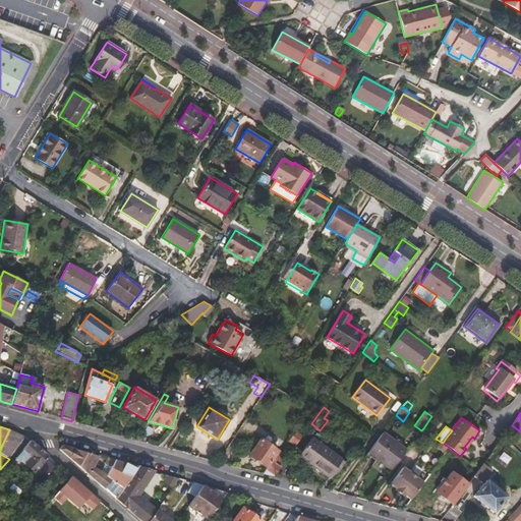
[(26,437),(24,435),(15,431),(9,429),(0,450),(0,454),(9,459),(26,437)]
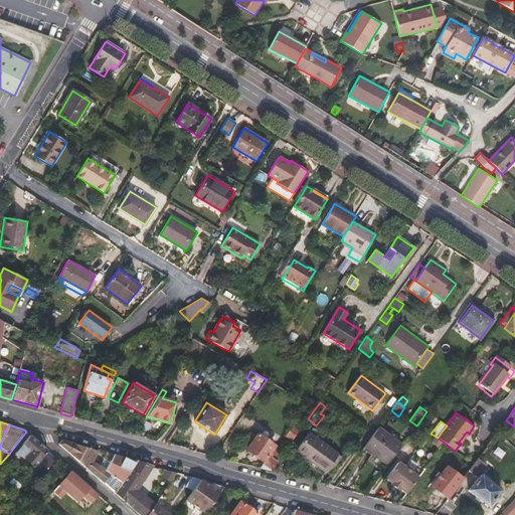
[(294,424),(285,437),(292,441),(300,430),(294,424)]
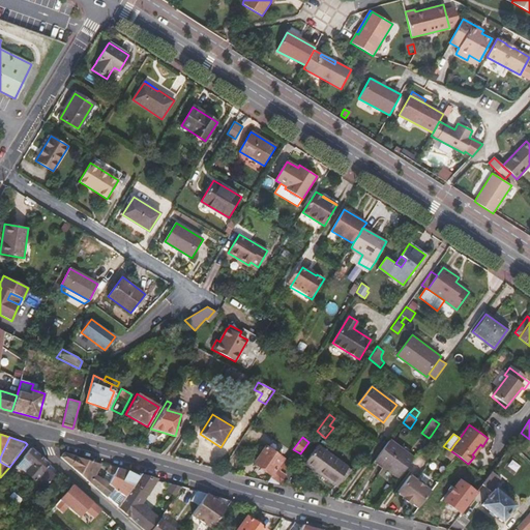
[(414,459),(389,440),(375,460),(400,477),(414,459)]
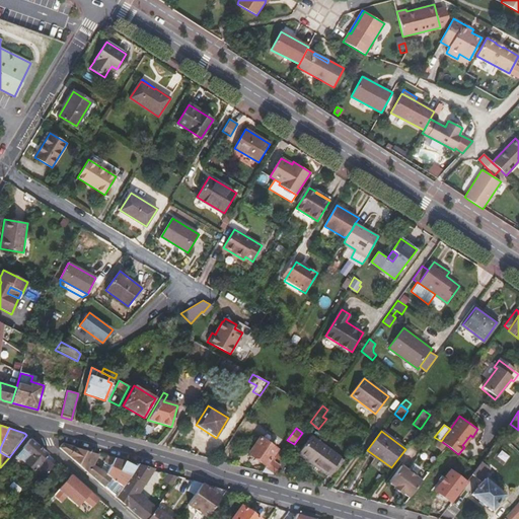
[(470,435),(462,445),(464,447),(472,437),(470,435)]
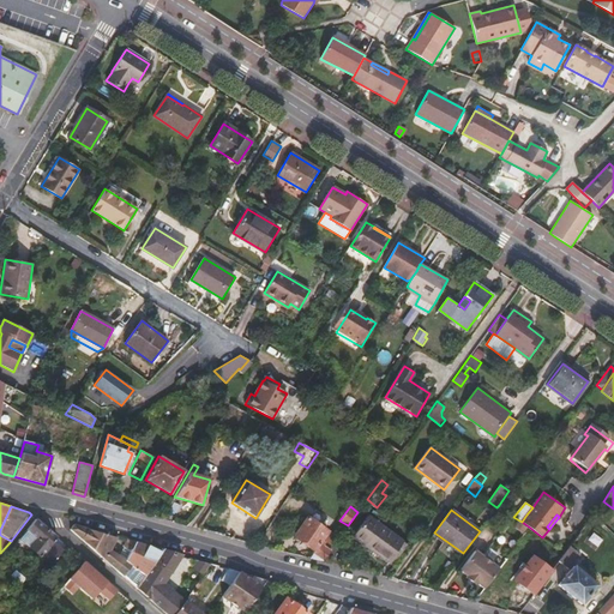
[(368,516),(353,536),(389,563),(404,542),(368,516)]
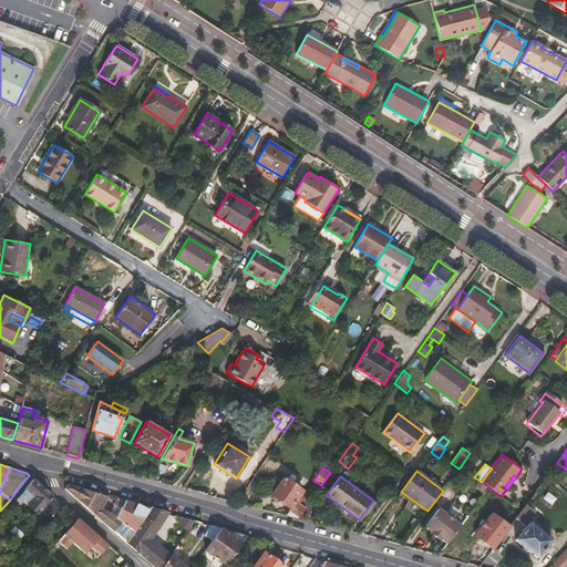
[(285,477),(272,495),(290,508),(286,515),(298,518),(312,497),(285,477)]
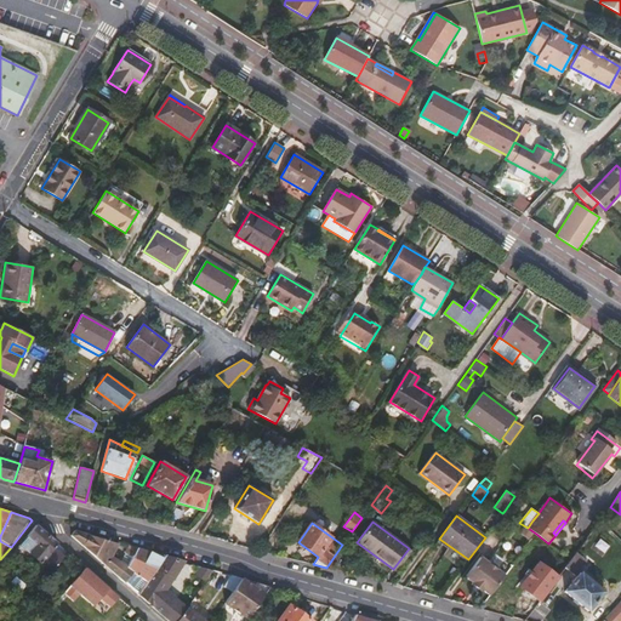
[(64,548),(36,524),(27,536),(38,545),(34,548),(30,553),(43,564),(44,563),(53,570),(64,557),(60,553),(64,548)]
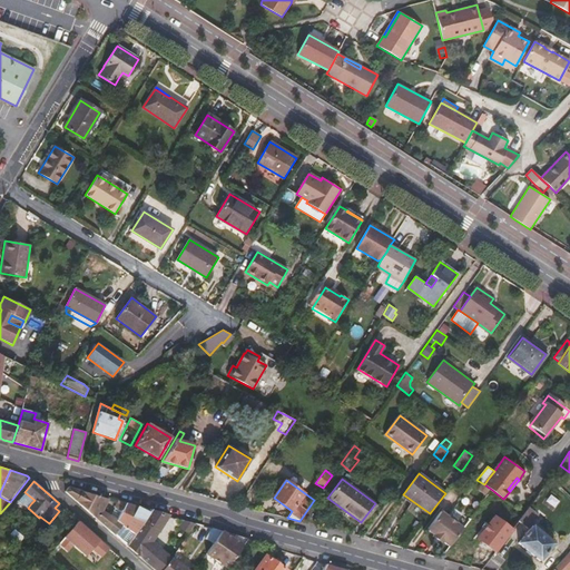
[(108,499),(69,487),(66,491),(84,507),(98,520),(111,532),(118,522),(117,521),(111,518),(102,512),(108,499)]
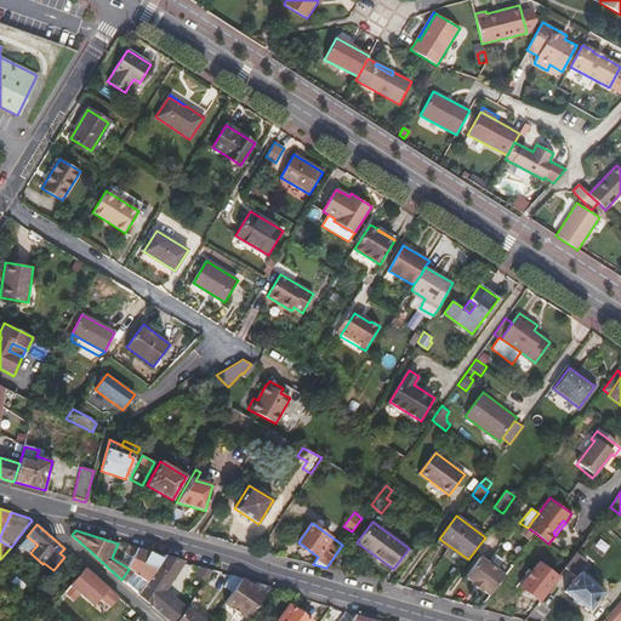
[(30,553),(34,548),(28,543),(23,547),(30,553)]
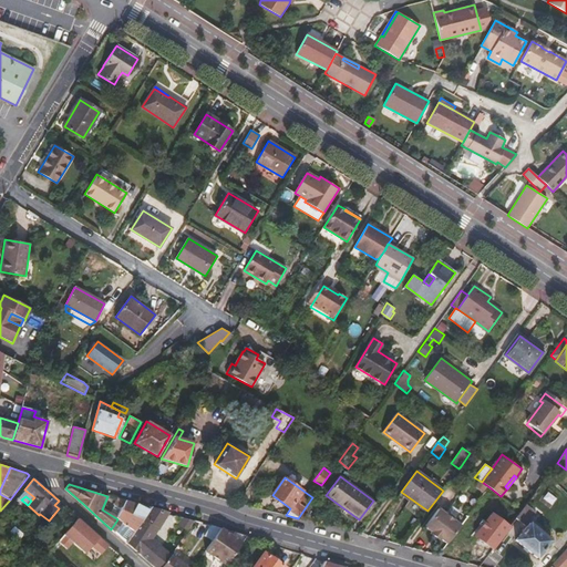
[(119,498),(115,505),(116,505),(122,507),(116,518),(117,519),(121,522),(113,531),(114,532),(120,525),(127,531),(121,538),(124,540),(127,543),(151,507),(119,498)]
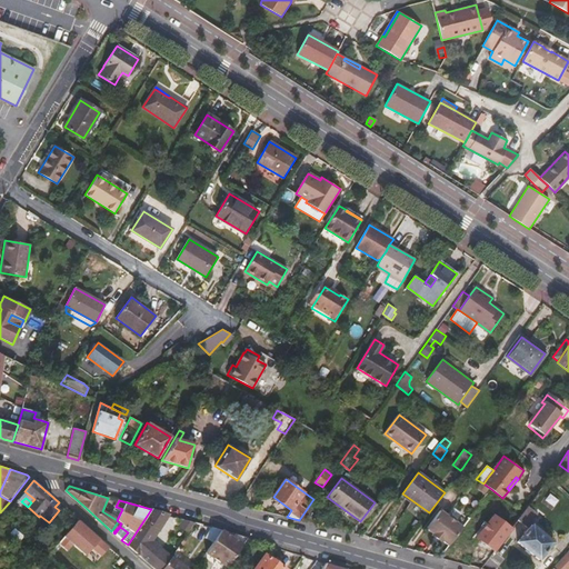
[(493,515),(511,528),(520,517),(501,503),(493,515)]
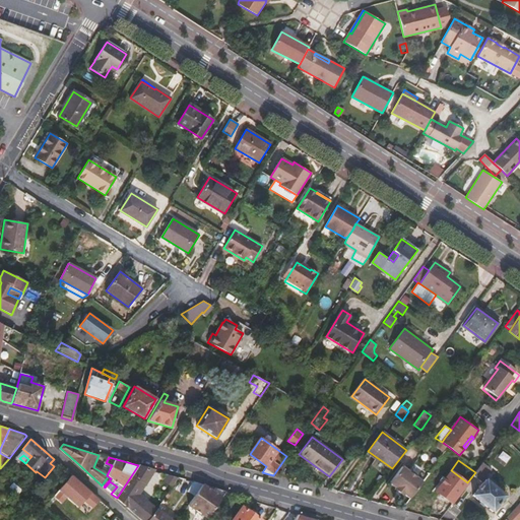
[(476,470),(483,477),(491,469),(482,462),(477,469),(476,470)]
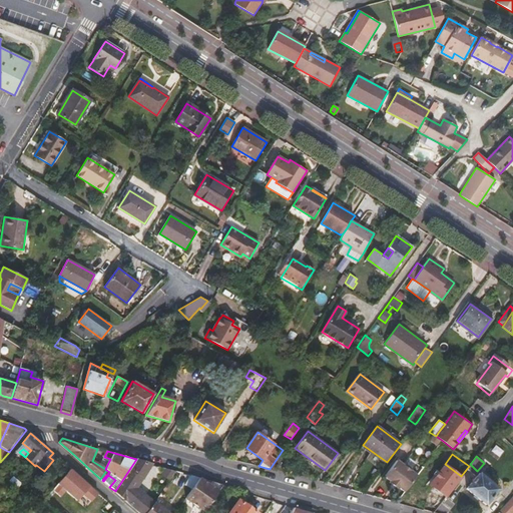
[(110,459),(105,457),(100,466),(105,469),(110,459)]
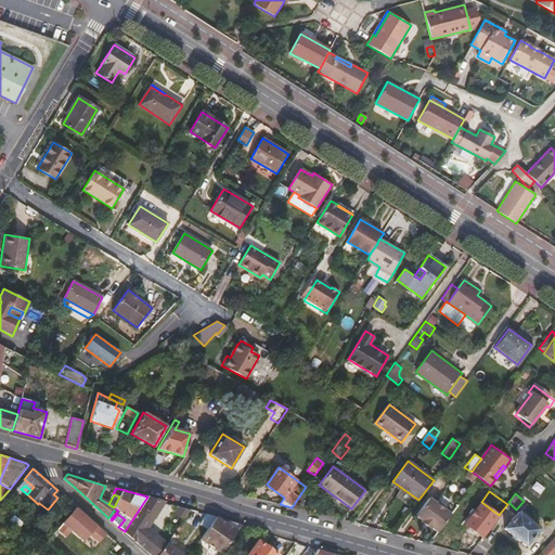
[(165,502),(147,497),(125,531),(152,554),(158,554),(167,543),(149,527),(165,502)]
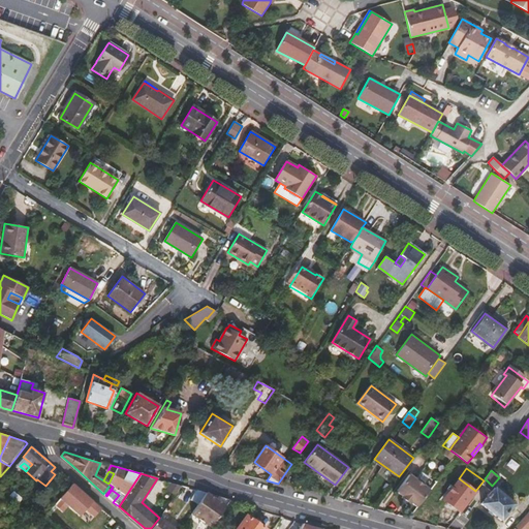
[(417,507),(430,491),(409,475),(397,492),(403,496),(402,498),(410,504),(411,502),(417,507)]
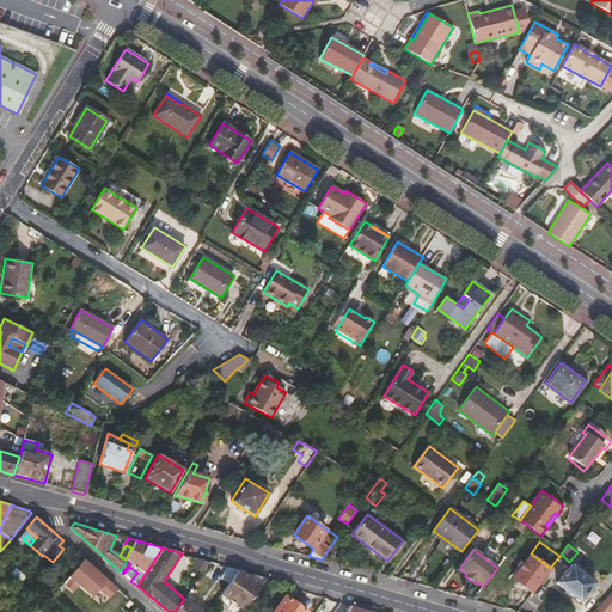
[(532,593),(550,568),(531,554),(512,579),(532,593)]
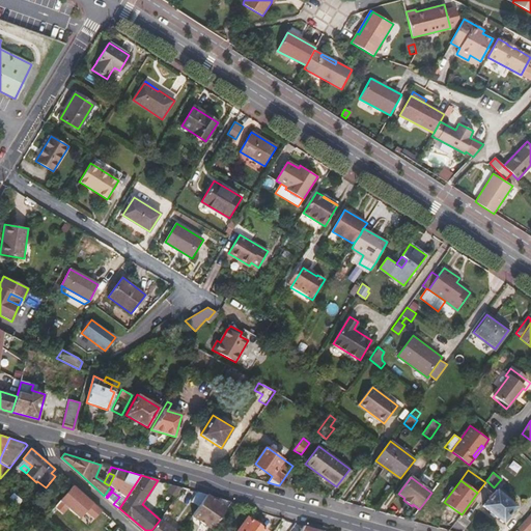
[(183,487),(172,484),(167,492),(176,497),(183,487)]
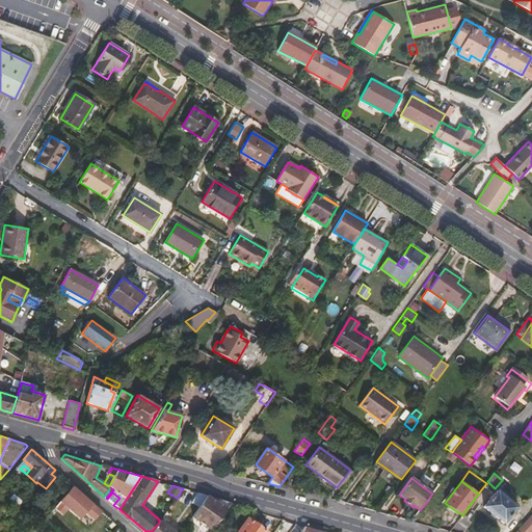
[(90,528),(104,512),(75,487),(57,509),(64,515),(71,509),(90,528)]
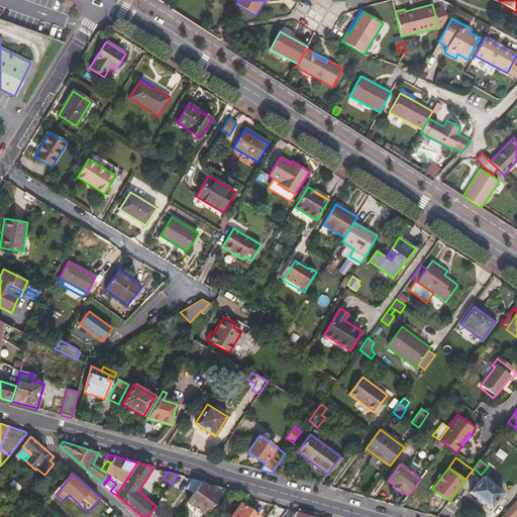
[(107,474),(101,483),(103,484),(110,476),(107,474)]
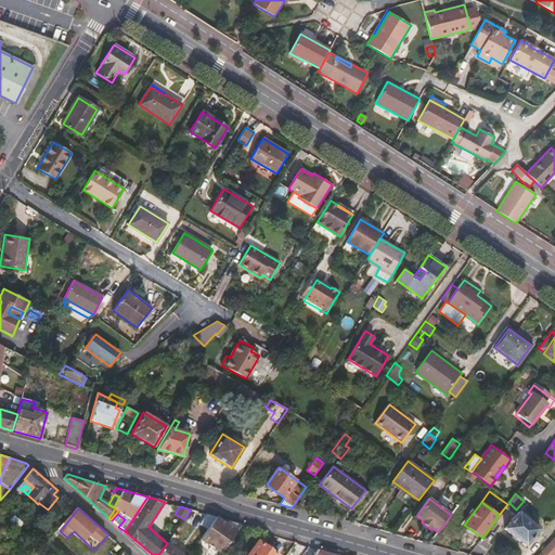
[(519,512),(505,529),(526,545),(540,529),(519,512)]
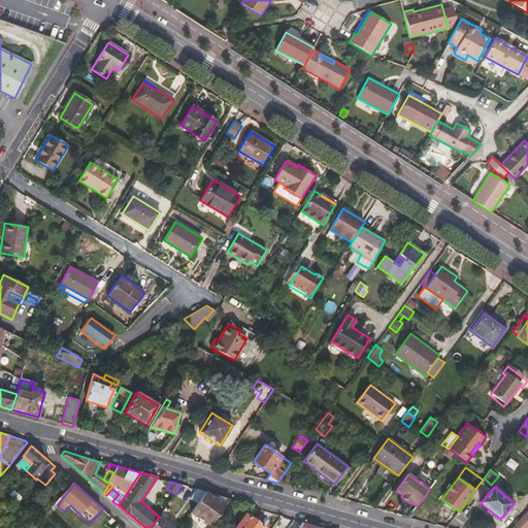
[(111,489),(106,495),(112,501),(119,494),(111,489)]
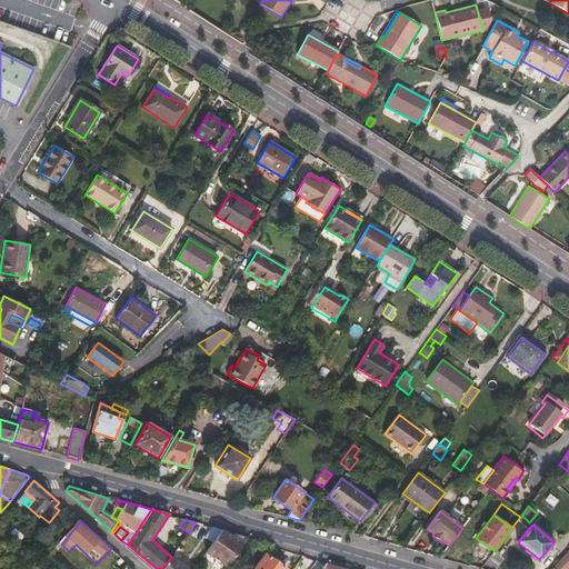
[(221,530),(212,527),(205,537),(213,542),(221,530)]
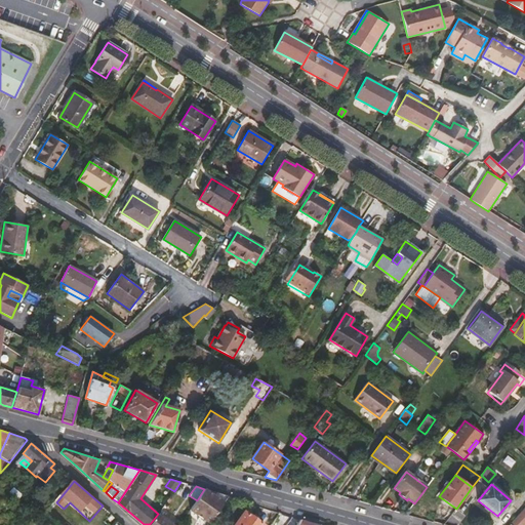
[(209,522),(225,501),(228,495),(204,489),(197,500),(190,511),(209,522)]
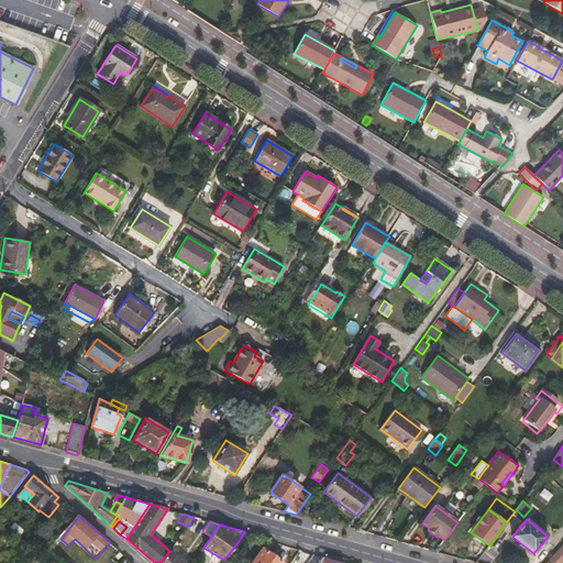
[(169,551),(161,562),(188,562),(186,562),(190,555),(176,544),(172,550),(170,550),(169,551)]
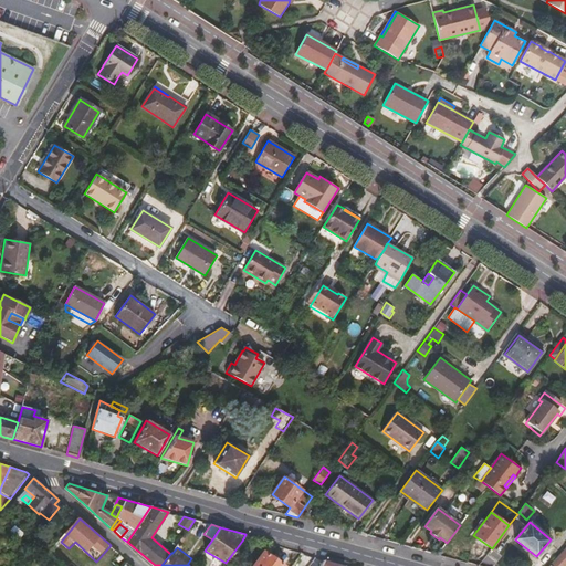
[(565,565),(565,547),(549,565),(551,565),(565,565)]
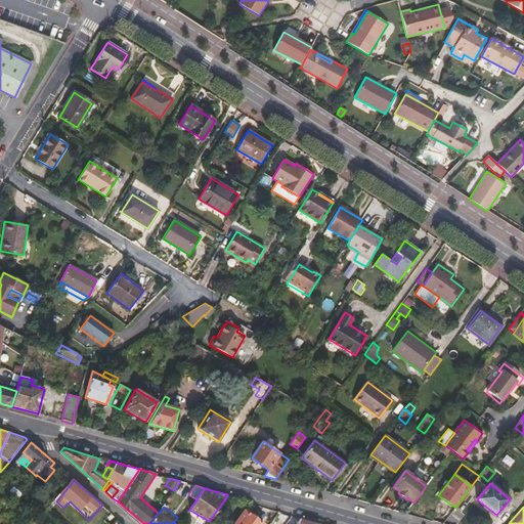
[(187,513),(206,523),(207,523),(209,521),(189,510),(187,513)]
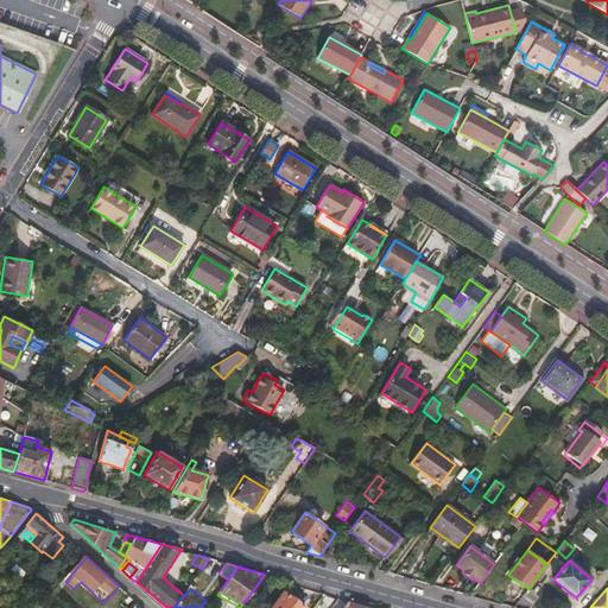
[(304,607),(283,593),(271,607),(304,607)]
